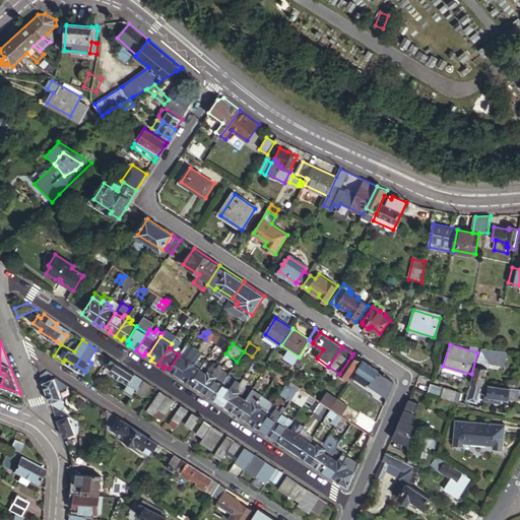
[(503,351),(481,348),(471,382),(482,384),(488,369),(478,366),(479,363),(483,364),(485,358),(502,359),(503,351)]
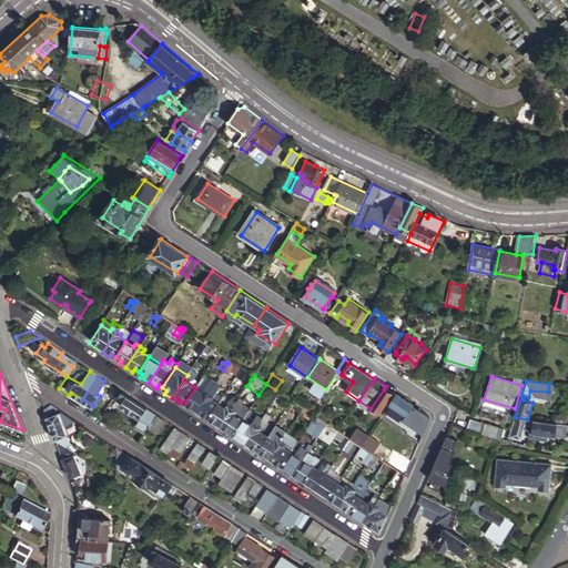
[(211,391),(199,383),(195,387),(185,403),(191,406),(189,409),(195,414),(210,393),(211,391)]
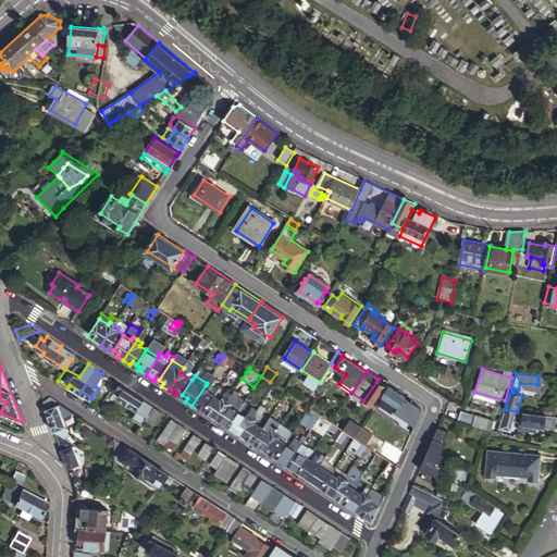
[(376,382),(363,400),(362,403),(370,408),(384,387),(376,382)]
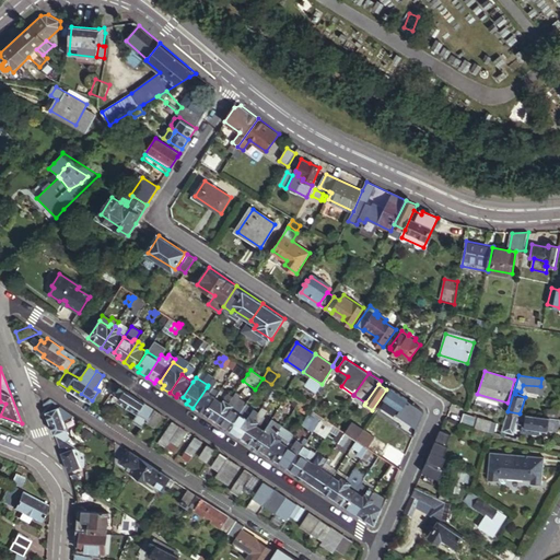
[(148,419),(155,409),(121,387),(117,393),(123,396),(119,400),(148,419)]
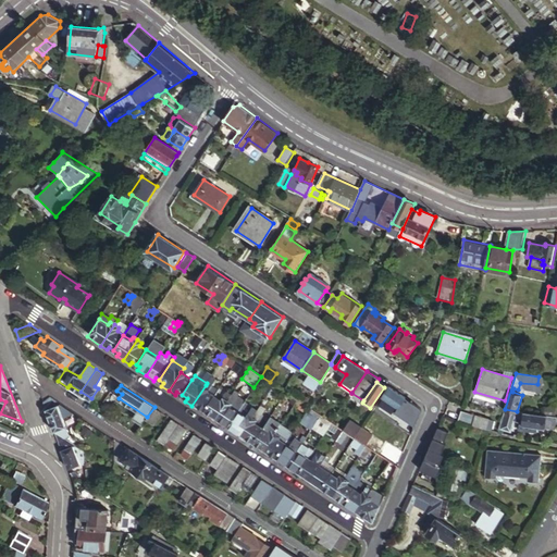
[(210,388),(206,385),(192,406),(198,410),(200,407),(205,410),(214,395),(208,391),(210,388)]
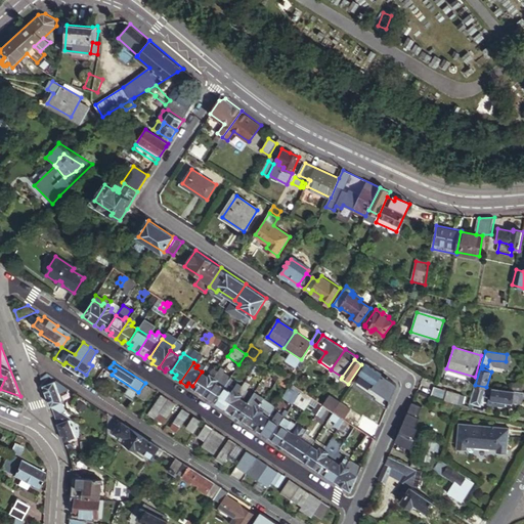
[(382,374),(366,363),(360,373),(366,377),(360,386),(370,392),(377,383),(380,385),(384,379),(381,376),(382,374)]
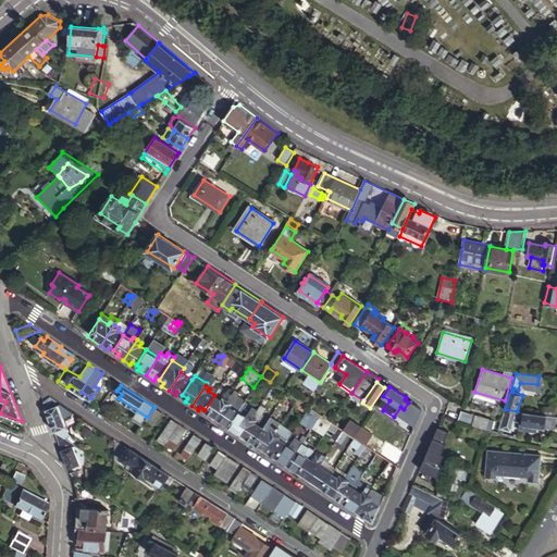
[(224,395),(218,391),(214,395),(205,410),(210,413),(208,417),(213,421),(232,394),(226,391),(224,395)]
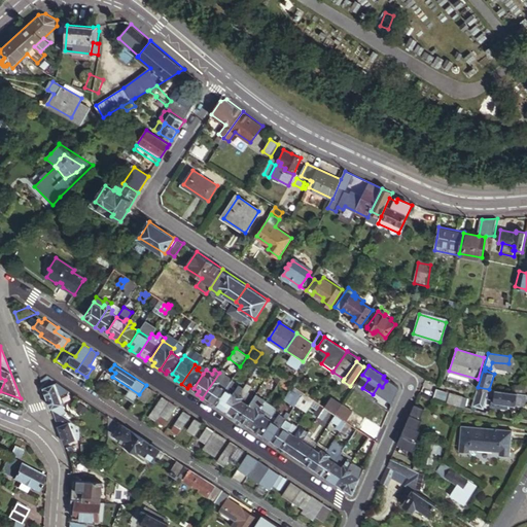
[(221,370),(219,373),(202,398),(209,402),(211,399),(216,402),(225,389),(231,381),(223,375),(225,373),(221,370)]
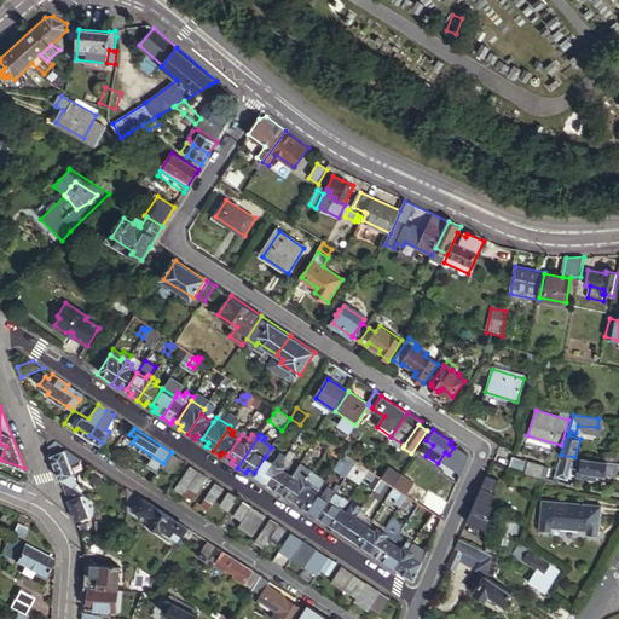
[(128,445),(120,439),(110,453),(119,460),(128,445)]
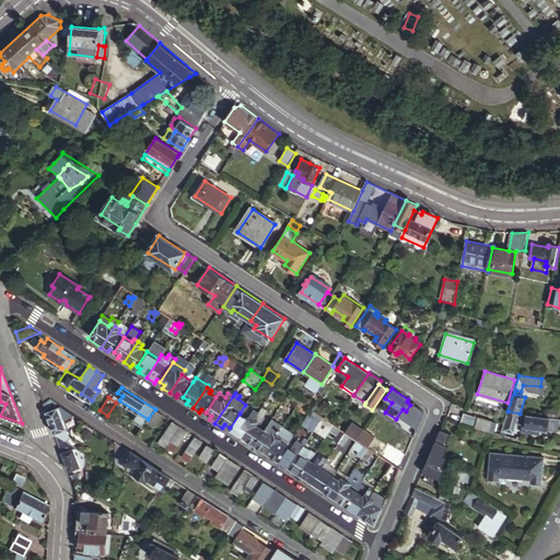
[(48,419),(55,433),(68,443),(70,439),(63,421),(77,416),(50,398),(43,405),(48,419)]
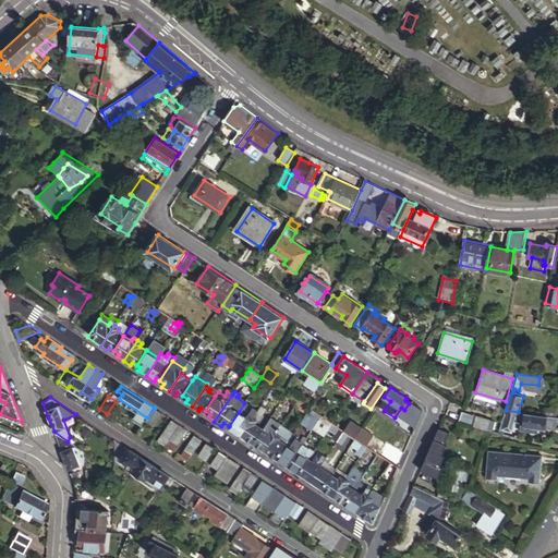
[(413,402),(407,398),(405,400),(409,403),(404,410),(401,408),(395,417),(400,421),(405,413),(413,402)]
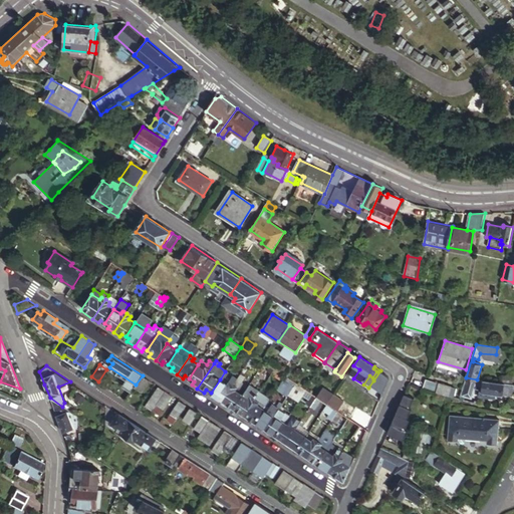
[(387,374),(380,370),(373,380),(380,384),(387,374)]
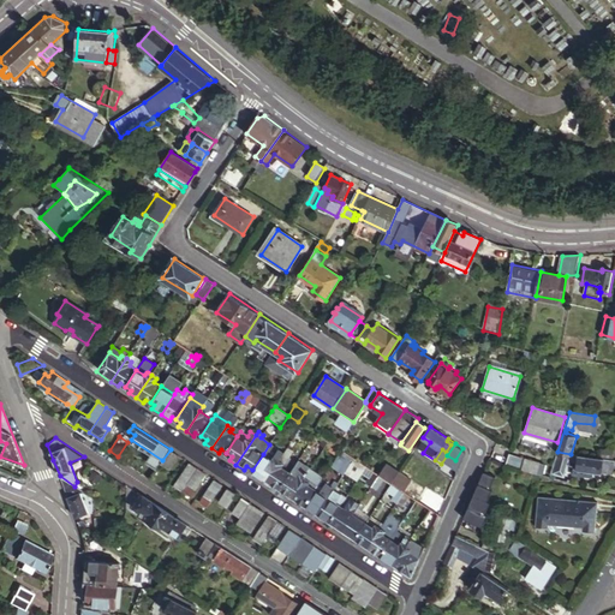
[(614,447),(599,446),(599,455),(613,457),(614,447)]
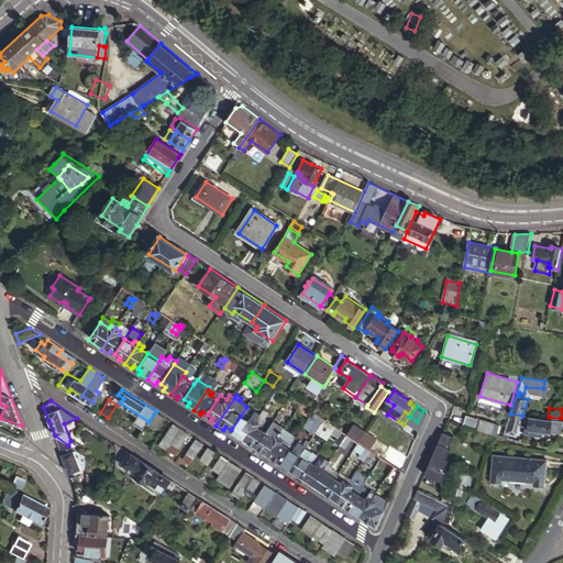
[(264,409),(255,421),(241,442),(249,446),(251,443),(256,446),(273,422),(265,417),(267,411),(264,409)]
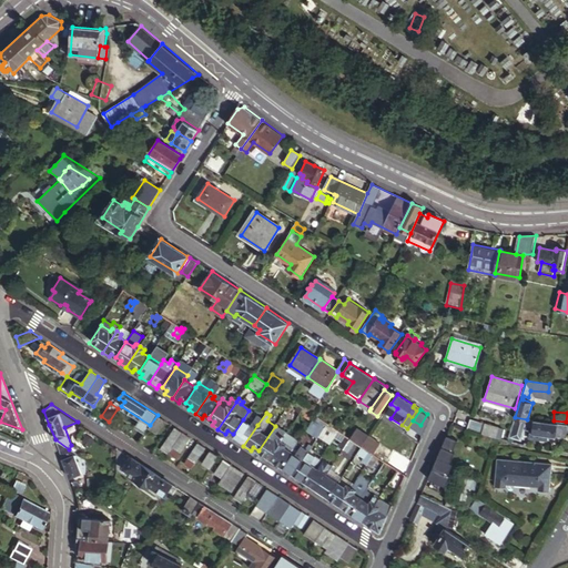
[(165,422),(158,415),(150,425),(149,427),(158,433),(165,422)]
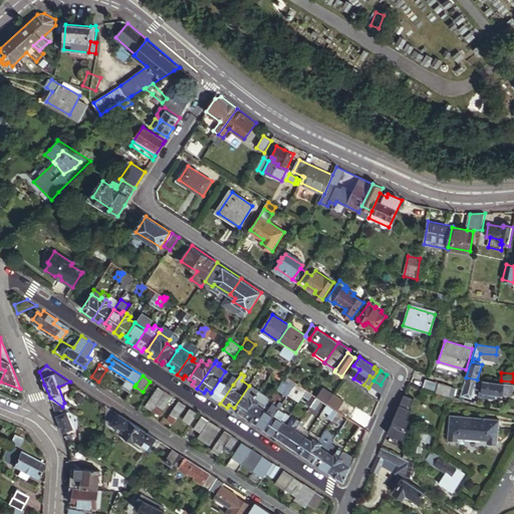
[(276,388),(286,394),(294,381),(284,375),(276,388)]
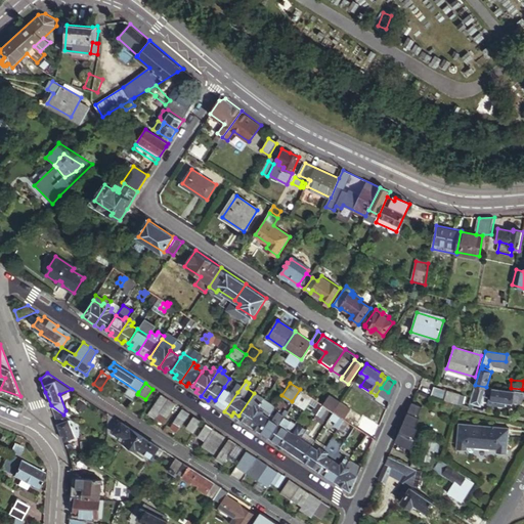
[(486,387),(475,385),(470,402),(481,405),(486,387)]
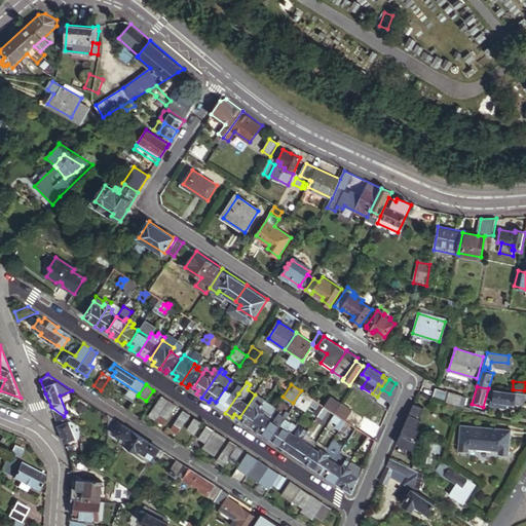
[(460,396),(436,387),(433,397),(458,405),(460,396)]
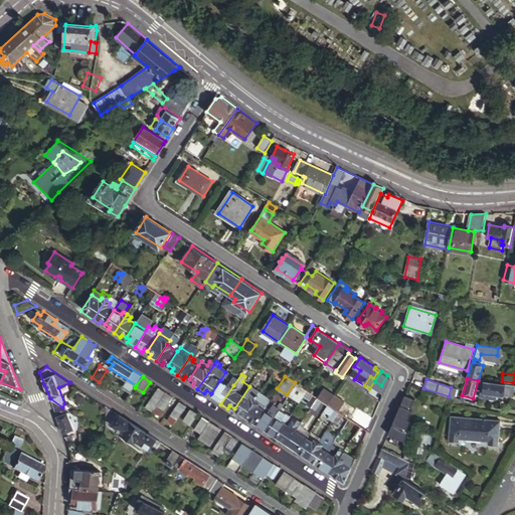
[(220,404),(233,385),(229,382),(227,384),(220,380),(211,393),(216,397),(214,400),(220,404)]
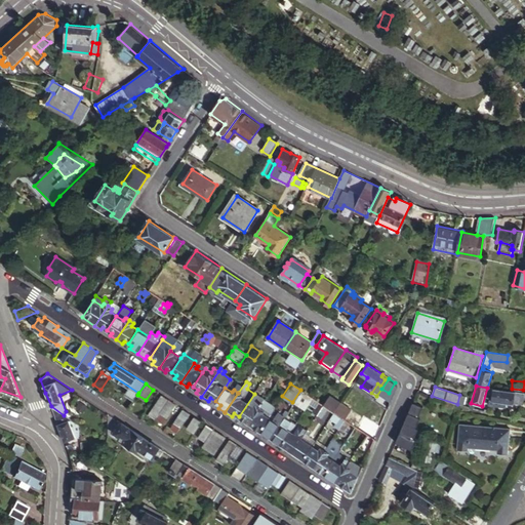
[(524,391),(493,389),(492,399),(488,399),(488,405),(505,407),(505,402),(523,404),(524,397),(524,391)]
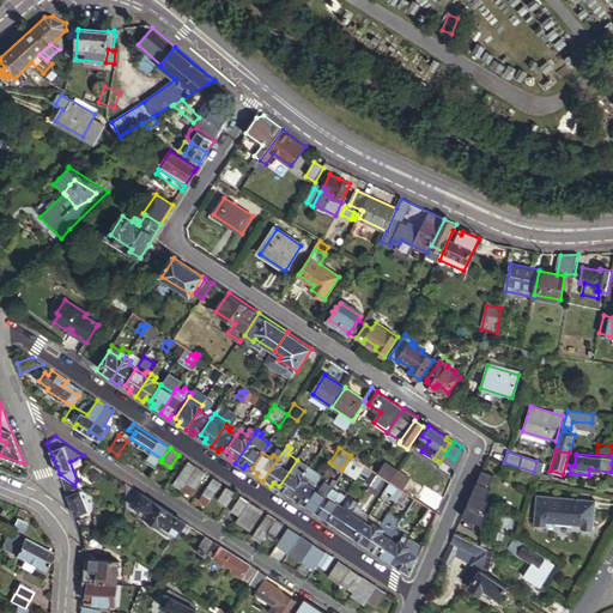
[(365,465),(353,457),(344,472),(356,480),(365,465)]
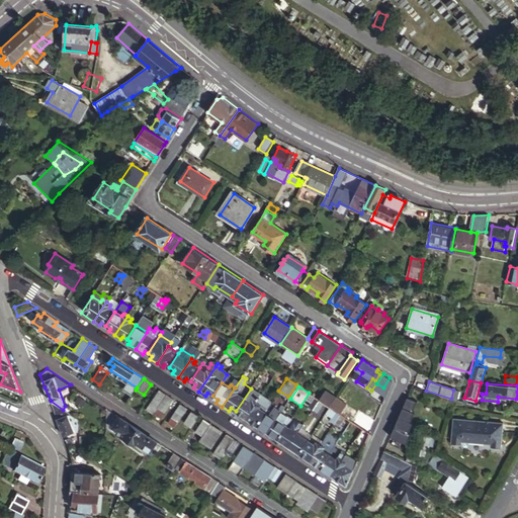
[(245,422),(262,396),(251,389),(236,411),(241,415),(239,418),(245,422)]
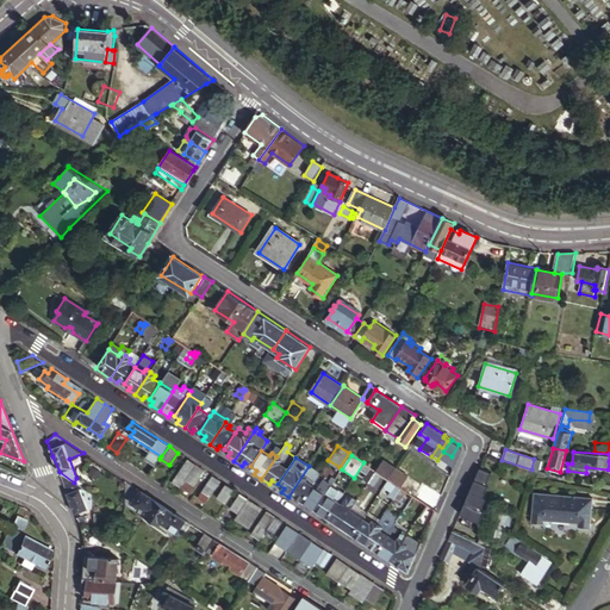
[(197,465),(188,459),(173,481),(181,487),(186,480),(197,465)]
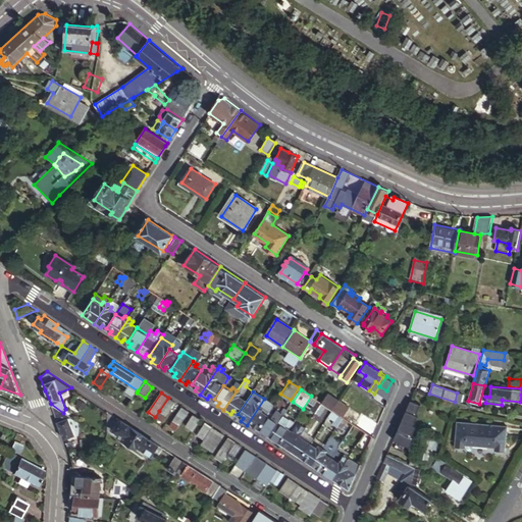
[(328,394),(322,403),(332,410),(333,409),(337,403),(330,399),(331,397),(328,394)]
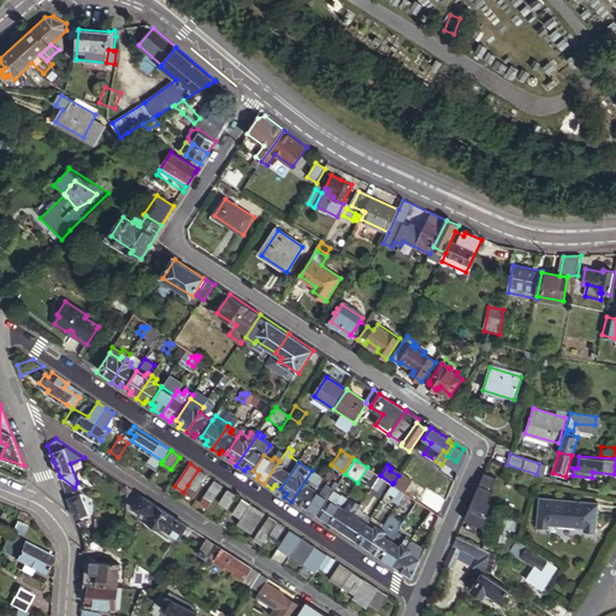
[(207,475),(199,469),(188,485),(196,491),(207,475)]
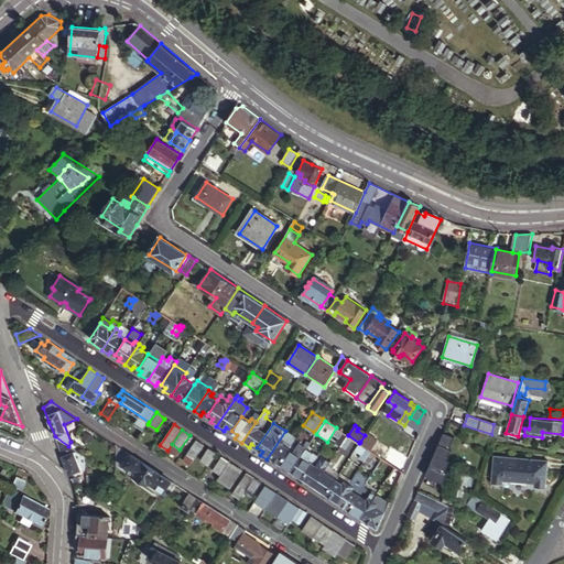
[(296,437),(285,431),(267,459),(272,463),(274,459),(280,463),(290,448),(296,437)]
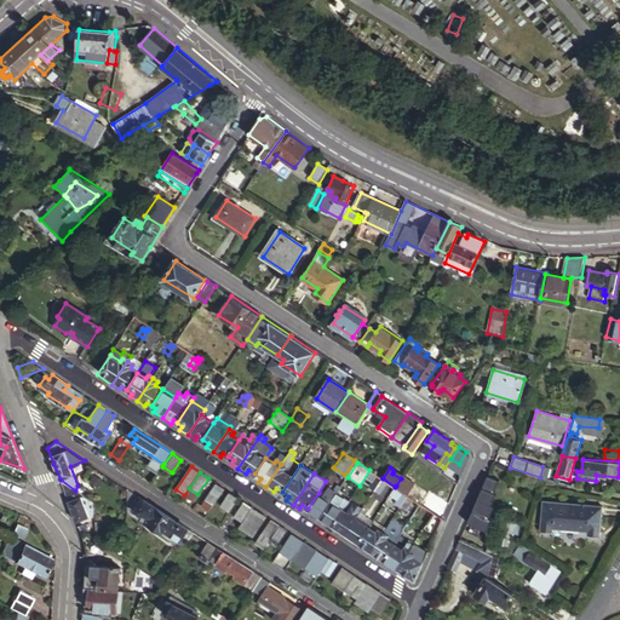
[(499,481),(488,476),(468,522),(487,530),(492,518),(489,518),(494,506),(492,505),(497,493),(494,492),(499,481)]
